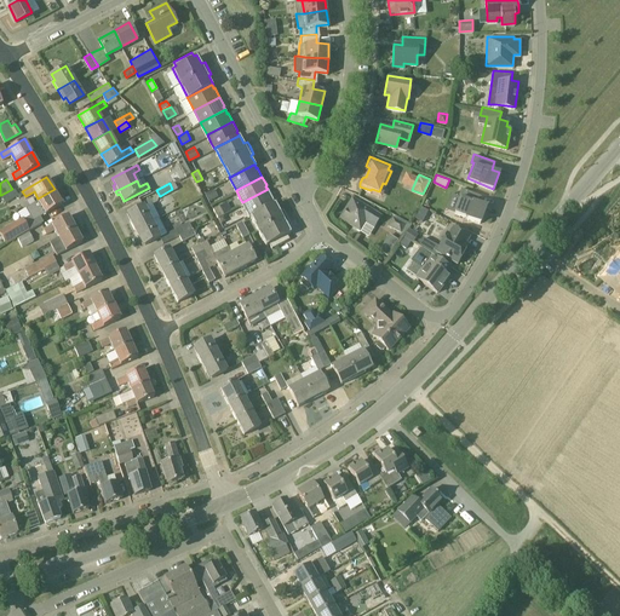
[(18,194),(15,186),(12,189),(1,195),(5,201),(18,194)]
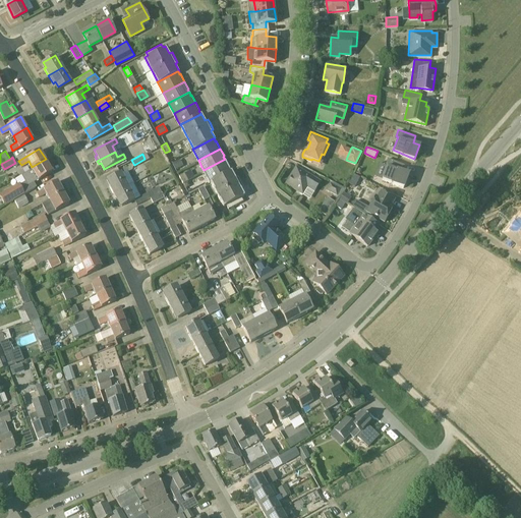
[(405,164),(388,157),(385,164),(387,165),(382,178),(403,186),(409,173),(402,170),(405,164)]
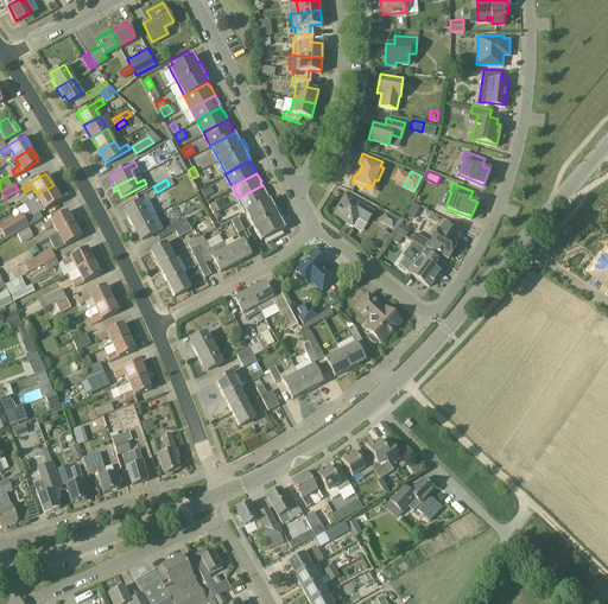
[(202,188),(206,196),(206,195),(214,191),(210,184),(202,188)]
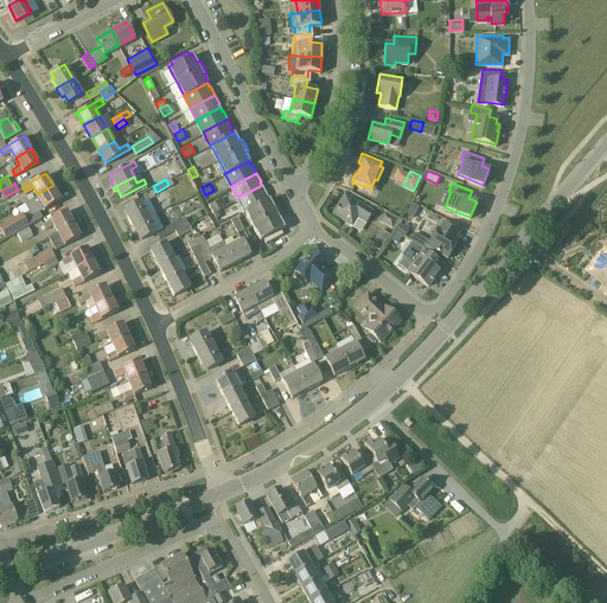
[(25,203),(32,215),(61,198),(53,185),(37,194),(25,203)]
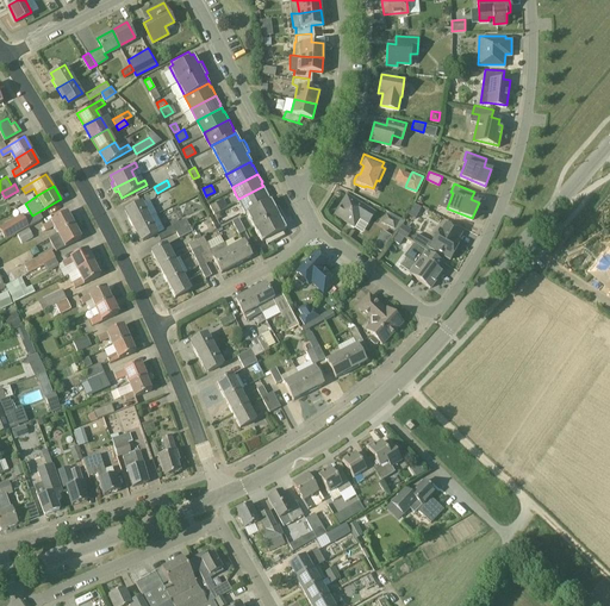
[(263,186),(238,199),(241,205),(246,212),(269,199),(268,195),(269,195),(267,191),(263,186)]
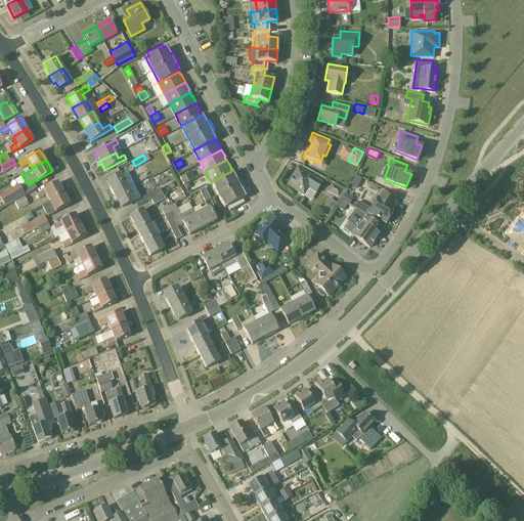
[(243,197),(246,196),(242,188),(245,186),(238,176),(236,177),(232,170),(231,171),(211,182),(212,182),(220,199),(225,207),(228,205),(229,209),(245,201),(243,197)]
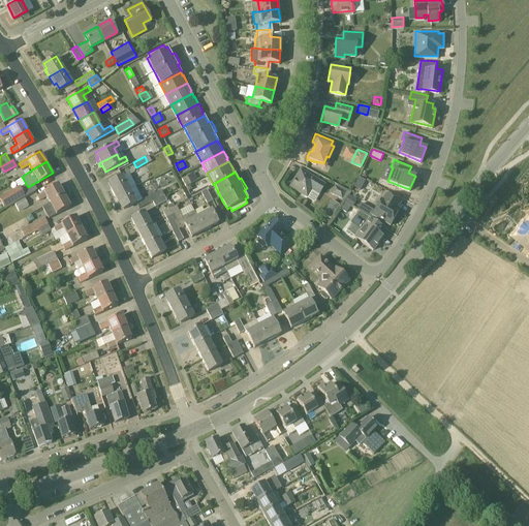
[(325,182),(309,173),(308,174),(304,172),(304,173),(300,174),(299,173),(291,184),(301,190),(301,191),(307,195),(312,188),(318,193),(325,182)]
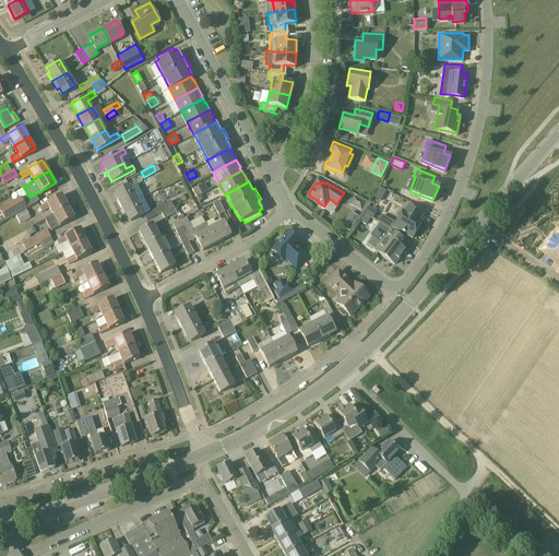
[(198,184),(192,187),(197,196),(202,192),(198,184)]
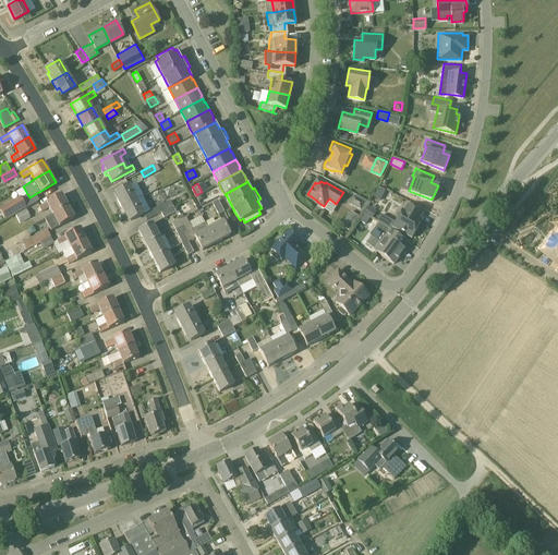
[(130,184),(117,191),(119,196),(117,197),(121,206),(136,197),(130,184)]
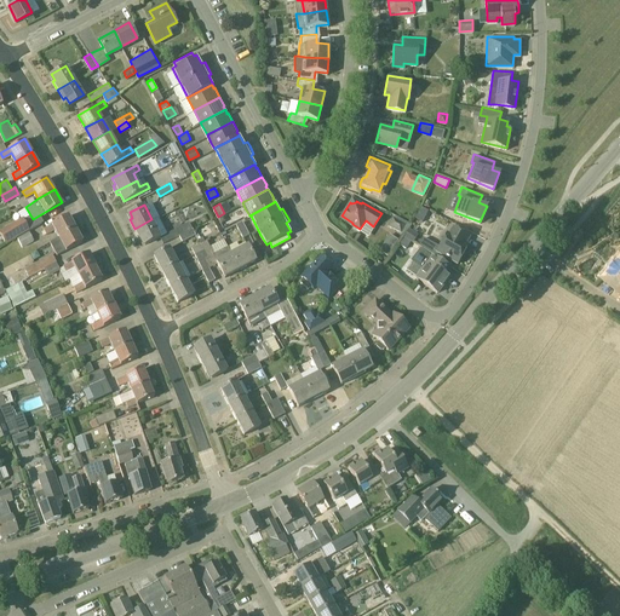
[(420,205),(414,216),(422,219),(428,208),(420,205)]
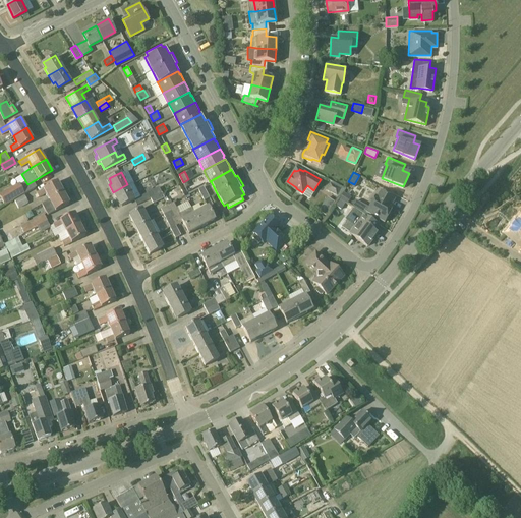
[(343,190),(345,186),(333,179),(331,181),(327,188),(337,193),(339,189),(343,190)]
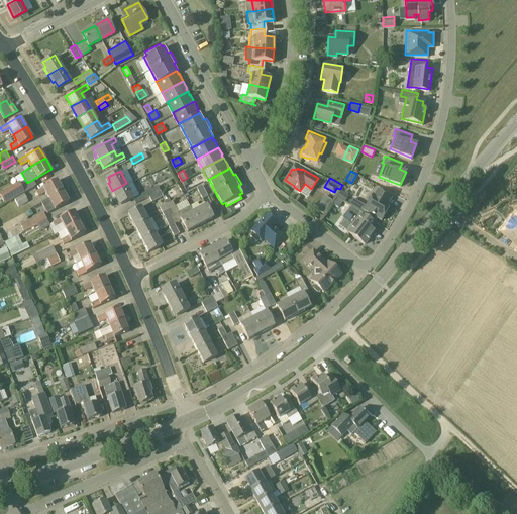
[(57,179),(36,190),(38,194),(45,190),(48,197),(63,189),(57,179)]
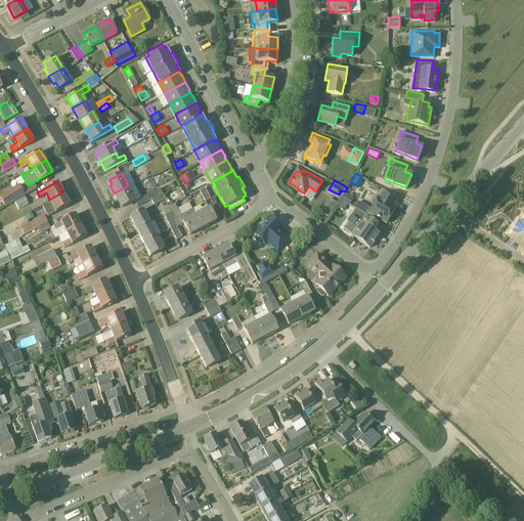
[(114,193),(118,202),(120,200),(123,206),(135,199),(137,204),(150,198),(162,191),(160,186),(141,196),(134,182),(128,185),(114,193)]
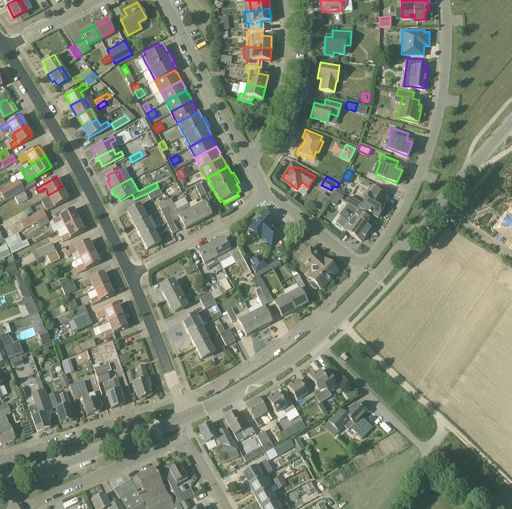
[(24,188),(18,179),(0,189),(0,191),(5,200),(24,189),(24,188)]
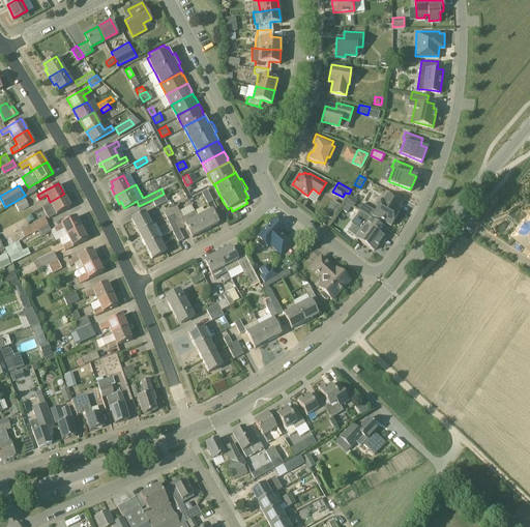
[(207,187),(201,191),(207,202),(213,199),(207,187)]
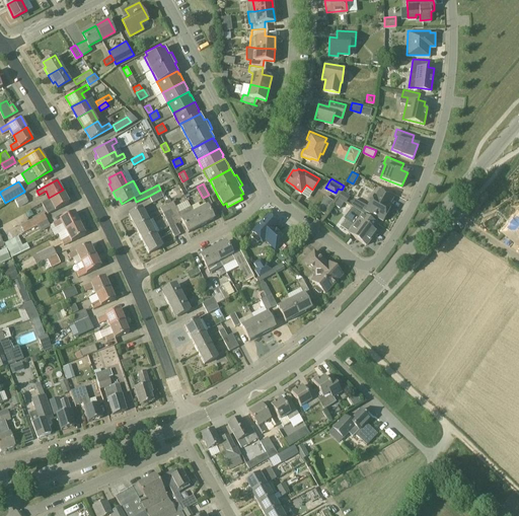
[(390,202),(393,197),(378,189),(375,194),(374,193),(365,210),(382,220),(392,203),(390,202)]
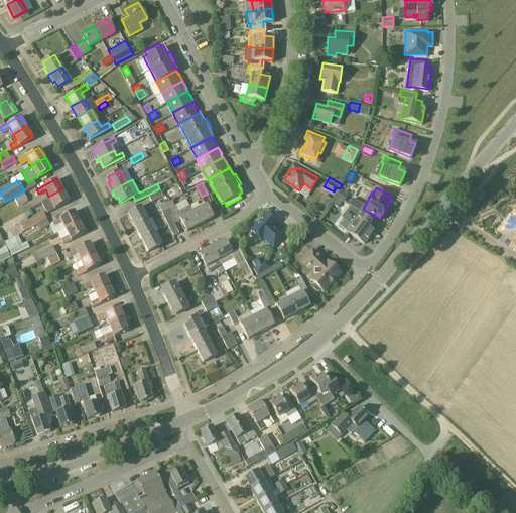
[(69,200),(62,188),(48,197),(41,201),(47,212),(69,200)]
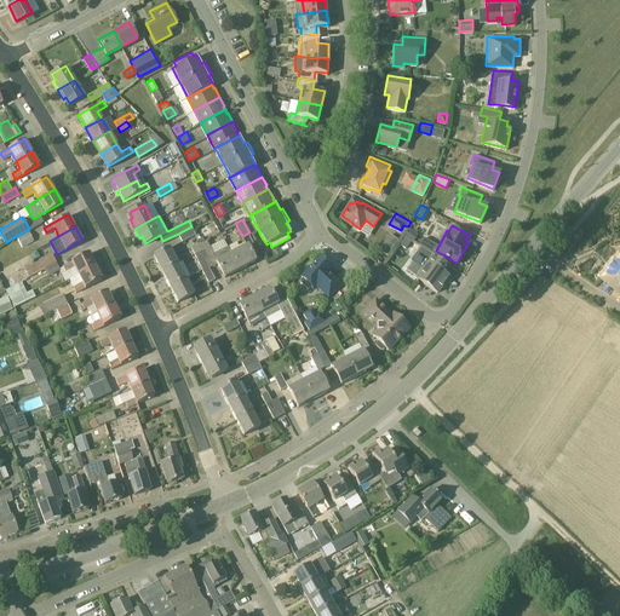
[(191,226),(178,234),(182,240),(195,234),(191,226)]
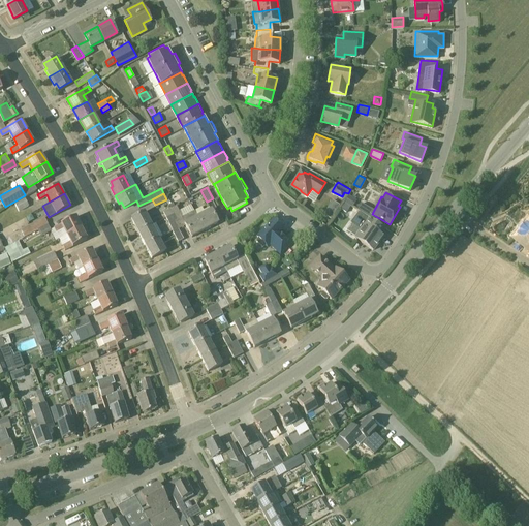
[(344,200),(352,206),(356,198),(349,193),(344,200)]
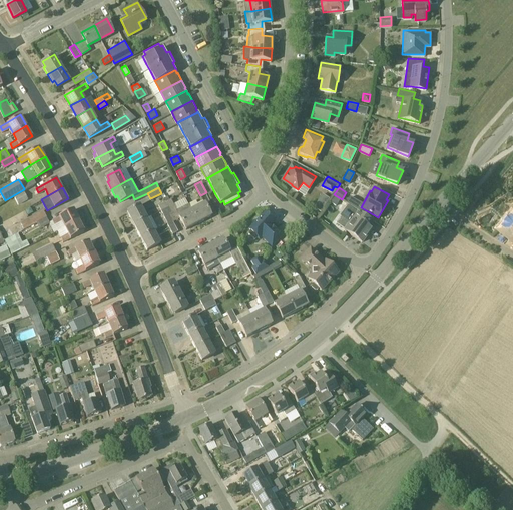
[(27,197),(24,190),(15,195),(18,202),(27,197)]
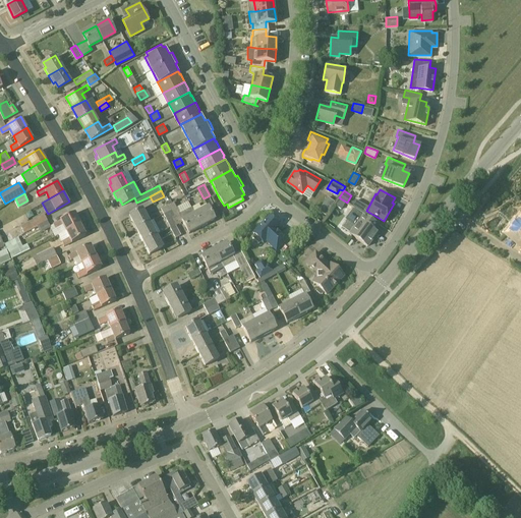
[(335,200),(328,195),(319,209),(326,214),(335,200)]
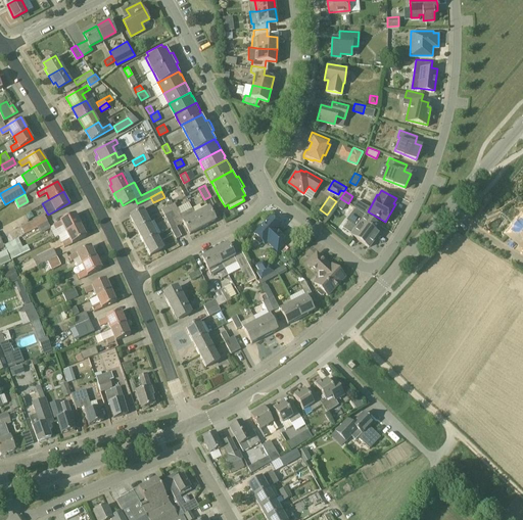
[(346,202),(340,198),(336,204),(342,208),(346,202)]
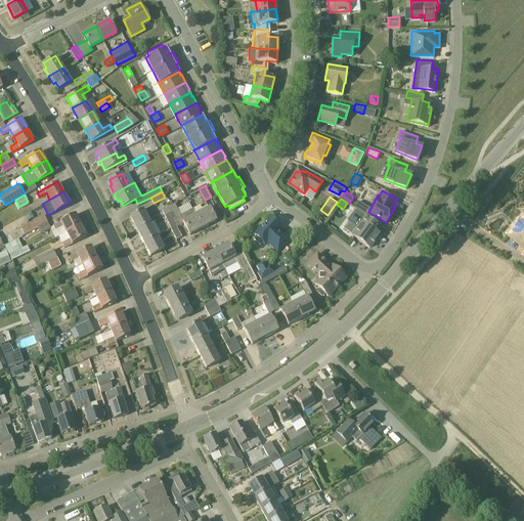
[(173,203),(169,205),(172,210),(175,215),(180,213),(174,202),(173,203)]
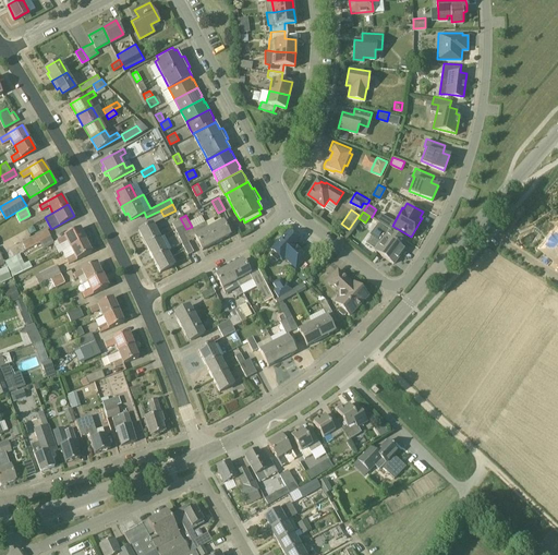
[(229,233),(220,216),(215,219),(213,216),(206,220),(216,241),(229,233)]
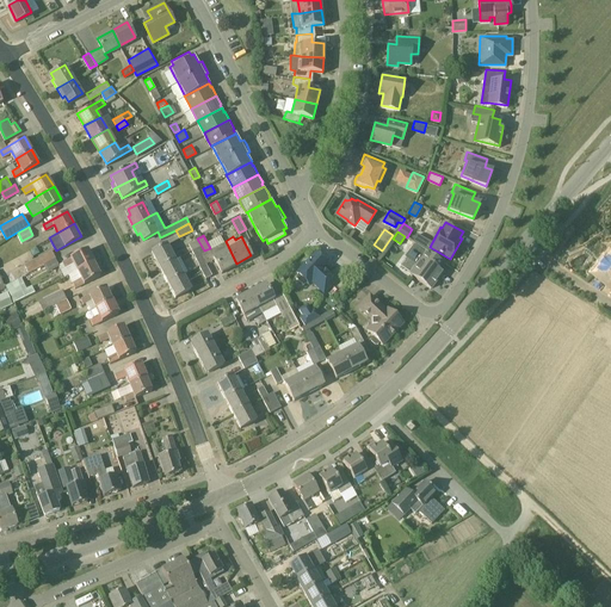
[(191,249),(201,245),(197,239),(189,243),(191,249)]
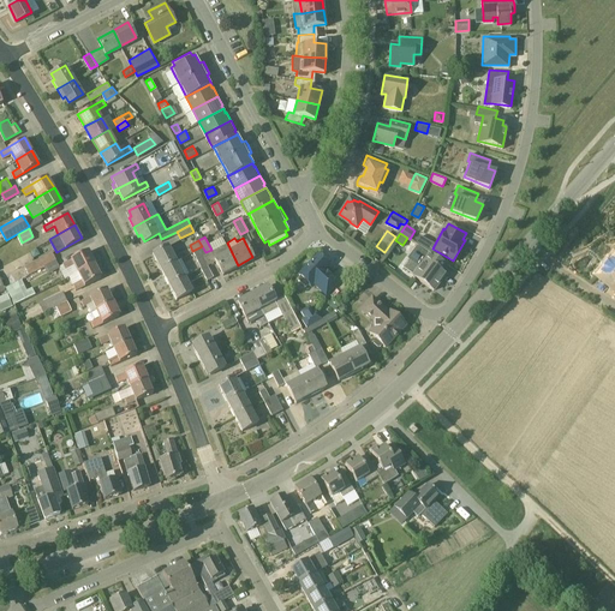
[(212,250),(215,257),(214,258),(222,274),(238,265),(227,243),(212,250)]
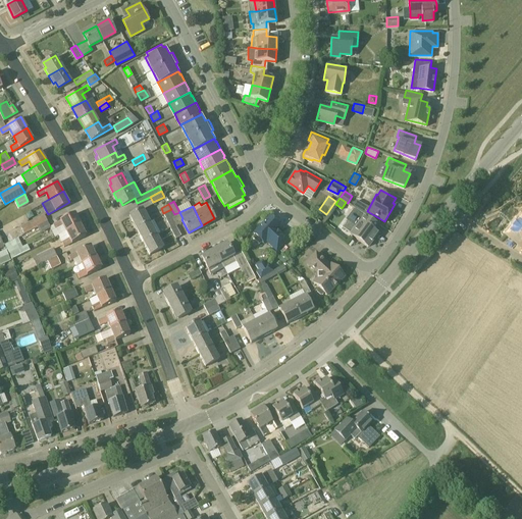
[(364,213),(364,214),(354,207),(346,218),(356,225),(351,232),(368,245),(378,231),(375,229),(380,223),(364,213)]
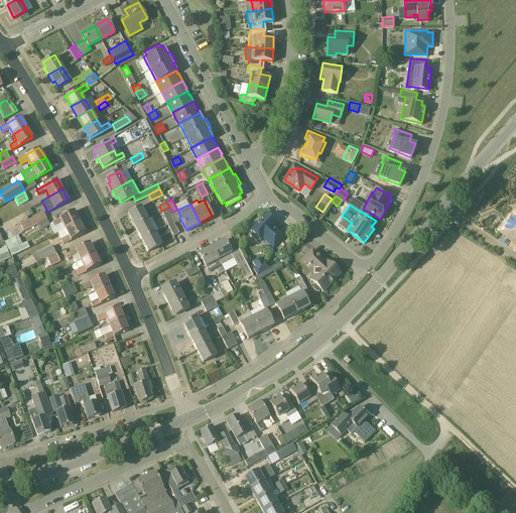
[(141,206),(128,213),(134,225),(147,218),(141,206)]
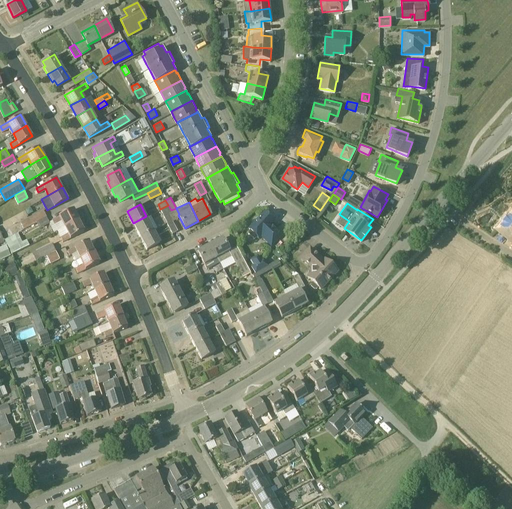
[(160,209),(163,214),(167,221),(172,219),(168,212),(171,210),(168,205),(160,209)]
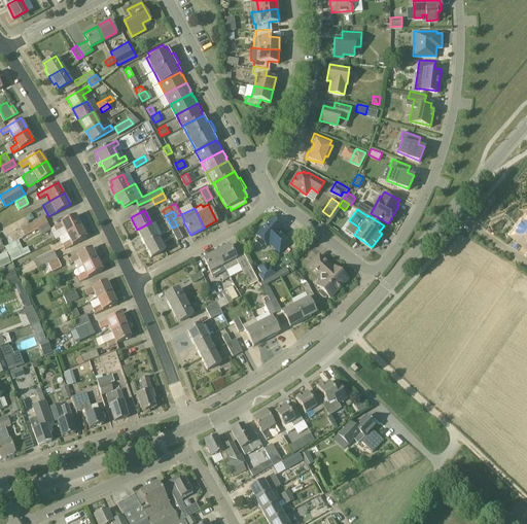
[(75,214),(54,224),(56,230),(56,229),(60,236),(67,233),(80,225),(75,214)]
